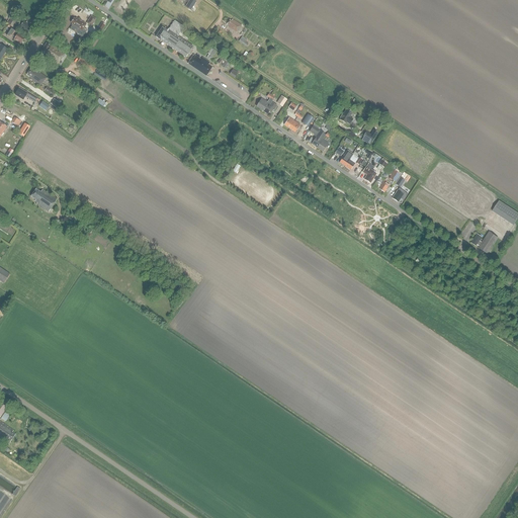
[(195,2),(191,0),(189,0),(186,5),(191,8),(195,2)]
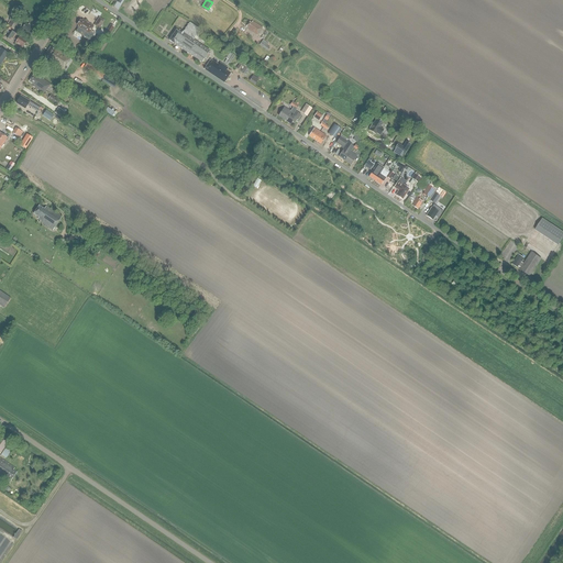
[(9,15),(7,19),(9,20),(10,22),(7,26),(13,30),(18,23),(11,20),(12,18),(9,15)]
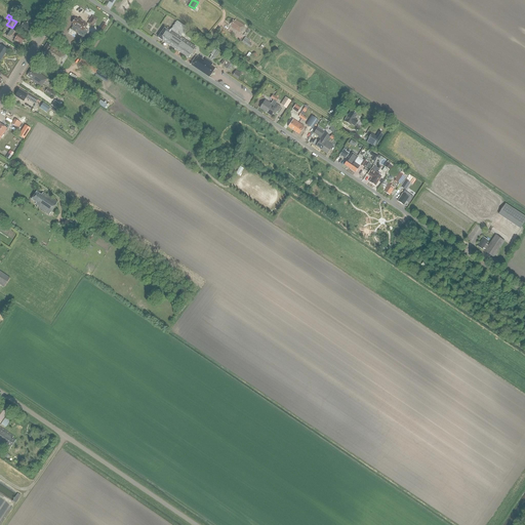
[(92,16),(88,24),(92,27),(97,19),(92,16)]
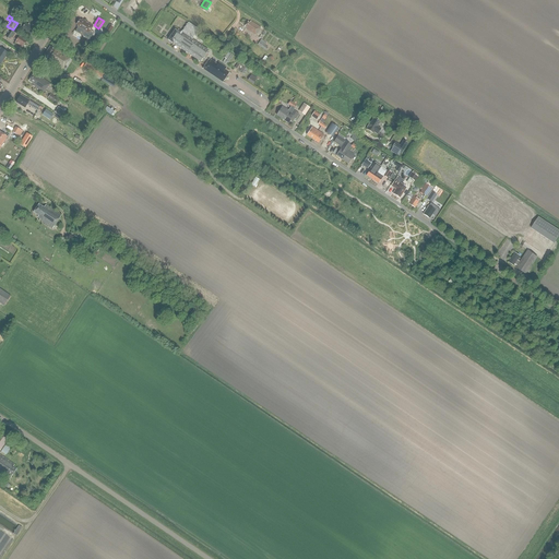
[(76,25),(76,26),(87,34),(93,26),(82,19),(81,20),(80,20),(76,25)]
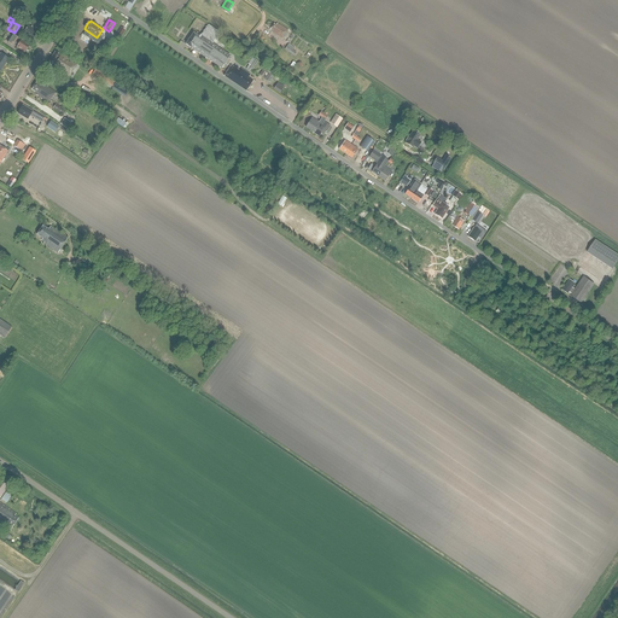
[(38,31),(29,25),(28,27),(25,24),(22,29),(24,31),(24,33),(33,39),(38,31)]
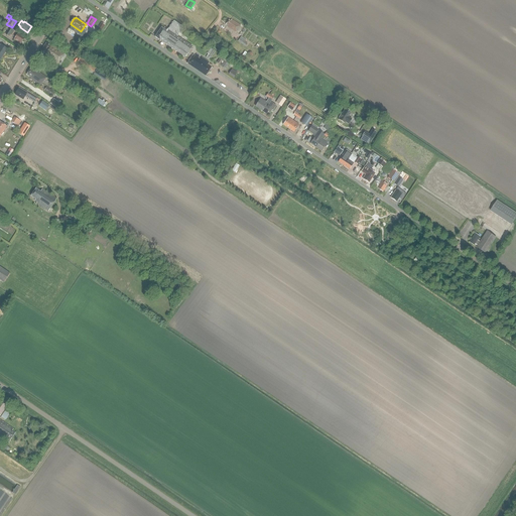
[(240,26),(231,20),(230,21),(229,20),(226,24),(228,25),(227,26),(235,32),(240,26)]
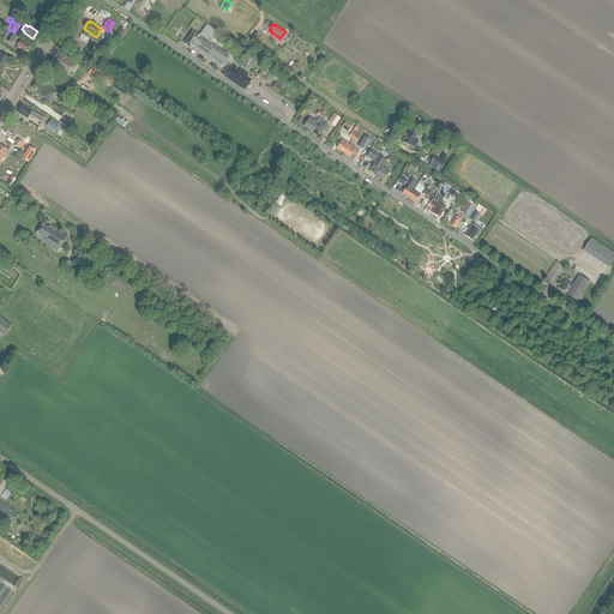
[(211,43),(218,32),(206,25),(199,36),(198,35),(198,36),(192,32),(185,44),(221,68),(223,64),(227,65),(230,60),(227,58),(229,55),(211,43)]
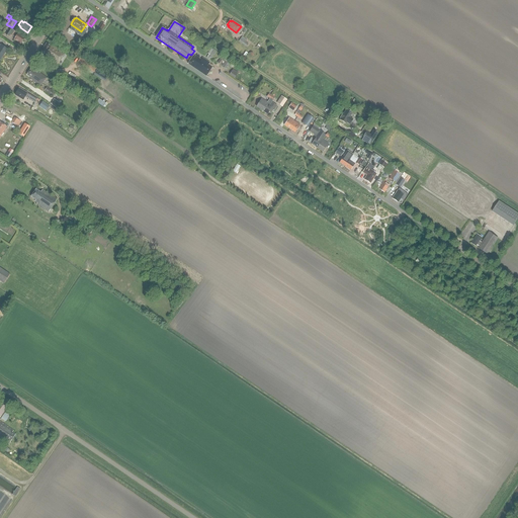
[(105,25),(101,23),(97,29),(101,32),(105,25)]
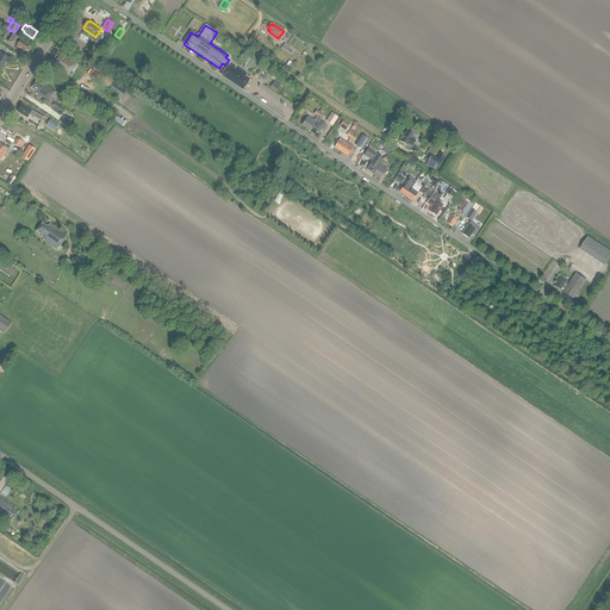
[(29,45),(12,33),(7,41),(11,44),(12,43),(17,45),(17,47),(24,53),(29,45)]
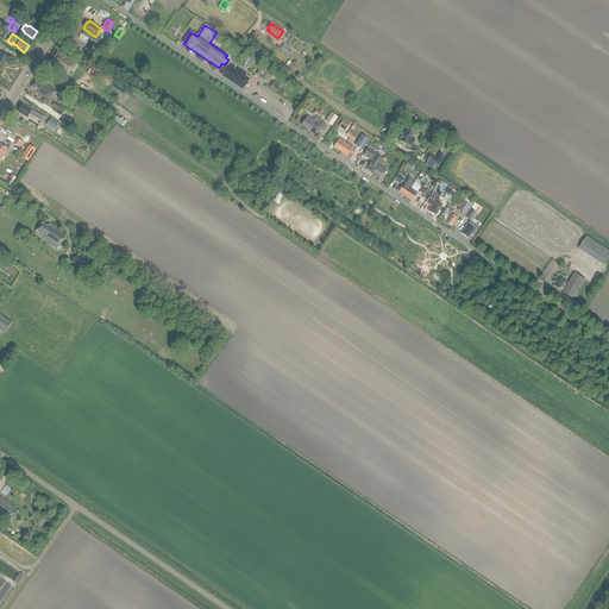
[(289,46),(284,43),(280,49),(289,55),(292,52),(288,49),(289,46)]
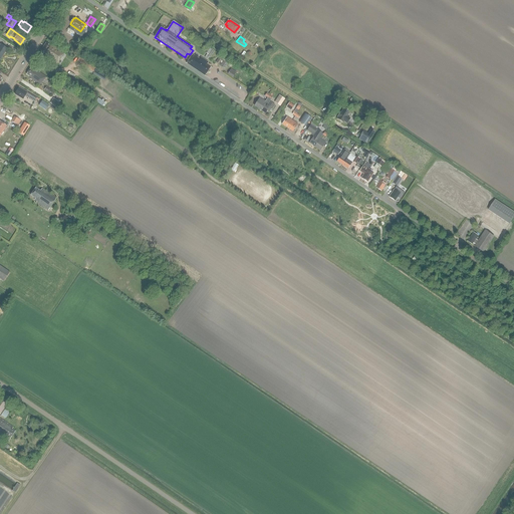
[(64,53),(55,47),(54,48),(46,43),(40,51),(45,54),(44,55),(47,57),(57,64),(64,53)]
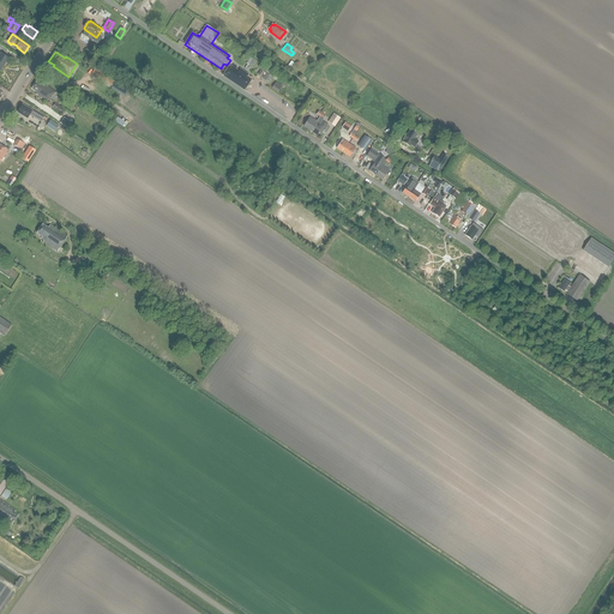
[(250,54),(244,62),(247,65),(244,68),(247,71),(250,68),(251,70),(256,61),(253,59),(254,56),(250,54)]
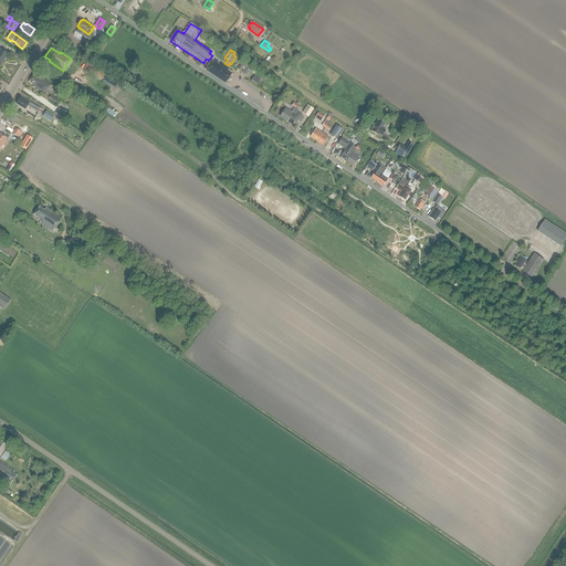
[(232,74),(227,71),(228,69),(221,64),(220,65),(217,63),(218,61),(215,60),(213,61),(212,60),(206,70),(226,83),(232,74)]
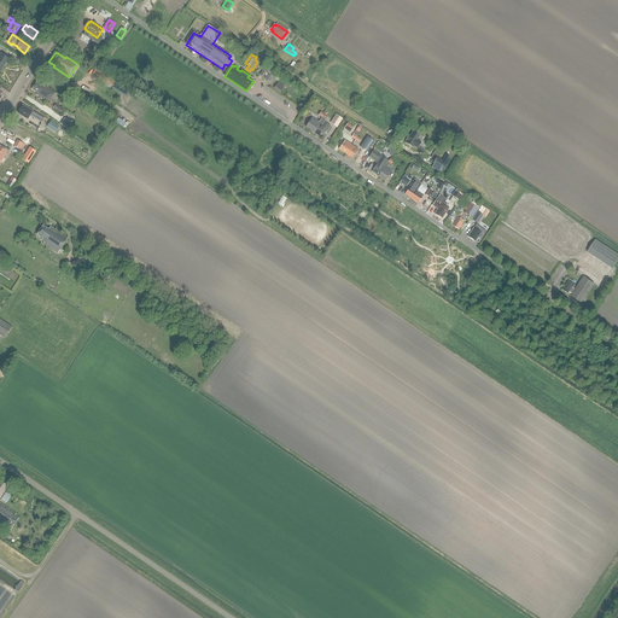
[(273,76),(275,73),(266,66),(263,70),(263,71),(262,70),(260,75),(263,77),(264,79),(264,80),(269,82),(273,77),(273,76)]
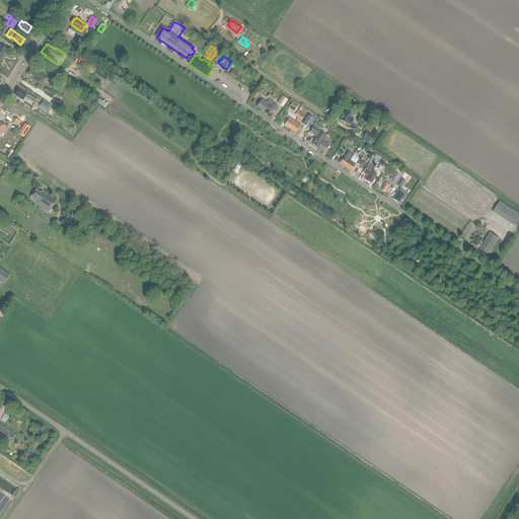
[(26,75),(30,78),(31,79),(30,80),(41,86),(47,77),(33,69),(32,70),(30,69),(26,75)]
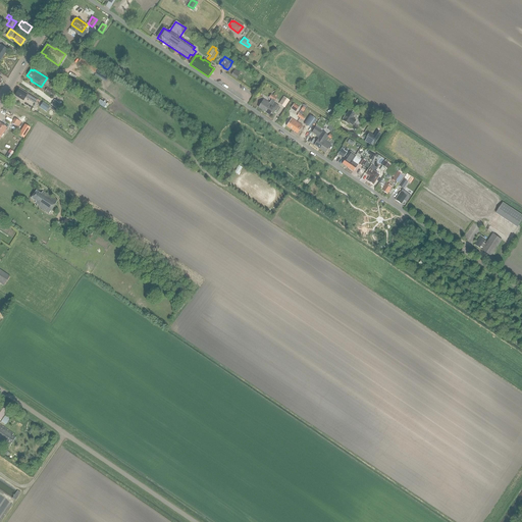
[(240,73),(235,70),(230,75),(236,79),(240,73)]
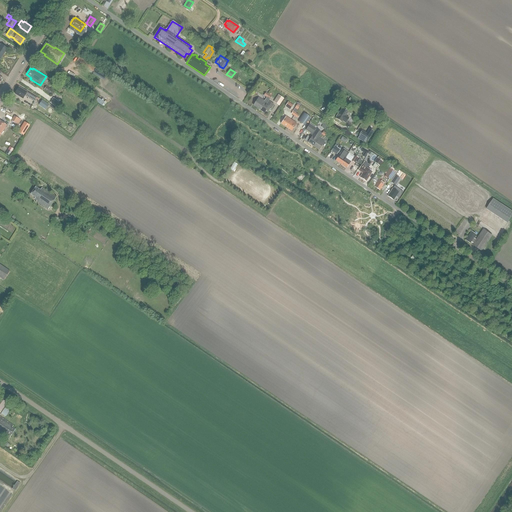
[(46,86),(43,90),(52,96),(54,91),(46,86)]
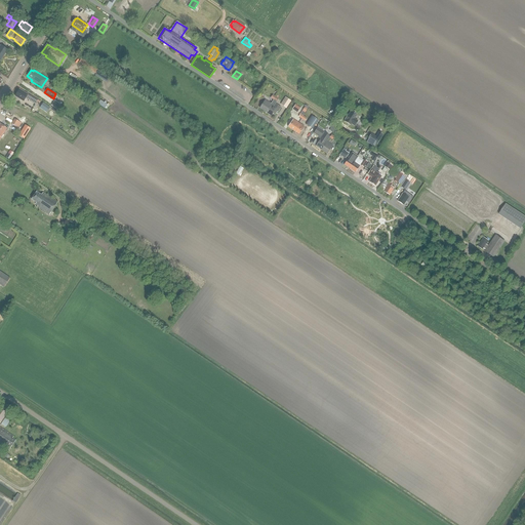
[(38,101),(33,97),(18,89),(15,95),(19,98),(19,99),(23,102),(25,98),(35,105),(38,101)]
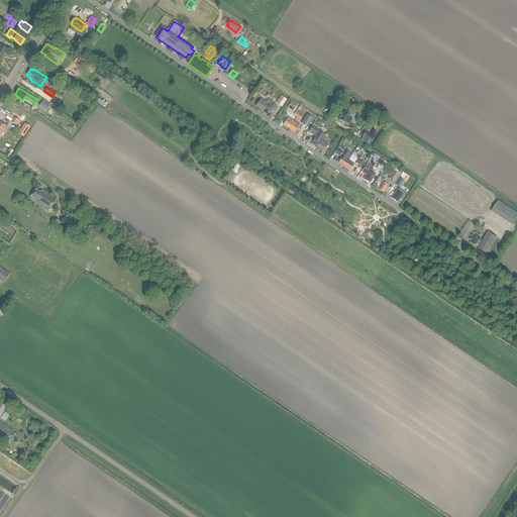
[(274,111),(277,106),(271,102),(274,97),(271,96),(269,98),(267,102),(262,110),(267,113),(269,112),(271,113),(273,110),(274,111)]
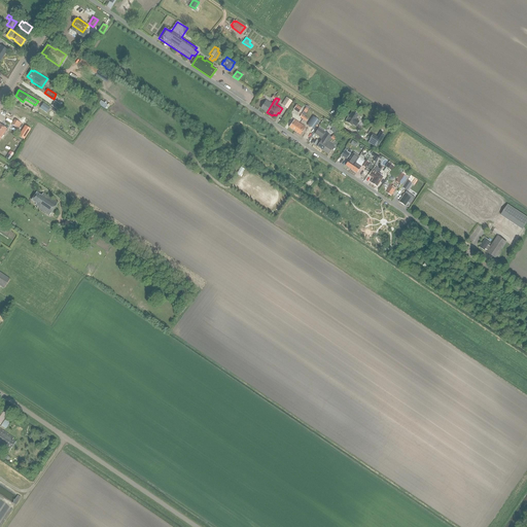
[(292,102),(286,98),(281,105),(287,109),(292,102)]
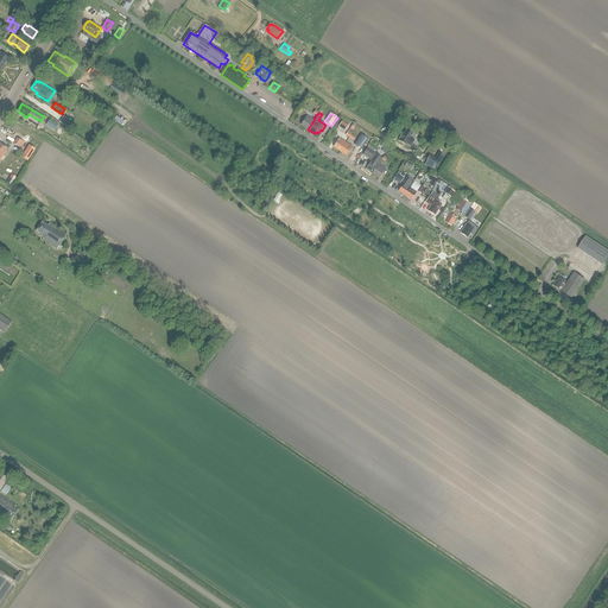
[(69,121),(63,116),(58,122),(65,127),(69,121)]
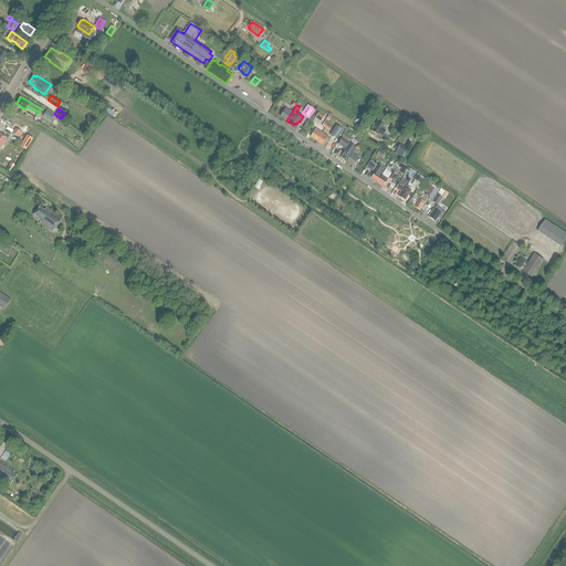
[(286,121),(292,112),(285,108),(280,116),(286,121)]
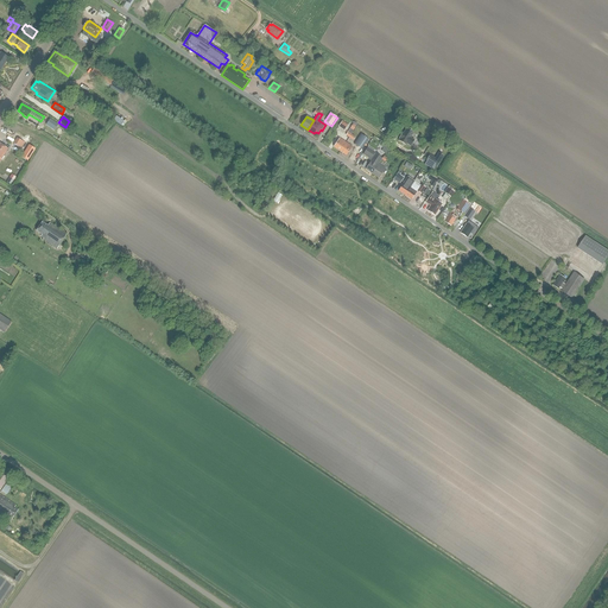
[(50,119),(45,125),(54,131),(58,125),(50,119)]
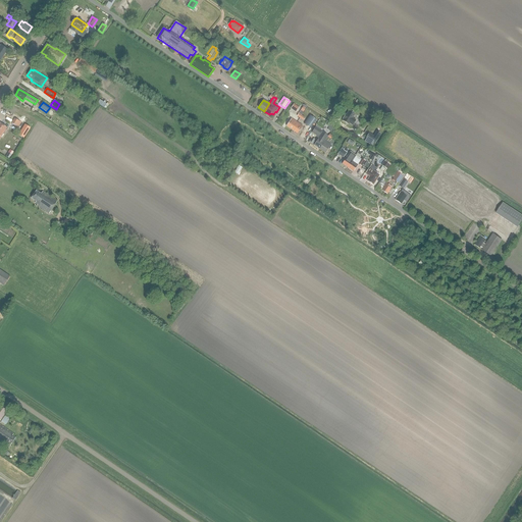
[(294,103),(291,108),(296,112),(299,107),(294,103)]
